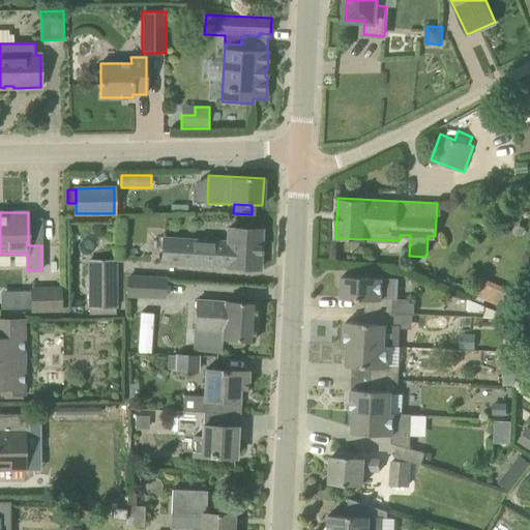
[(259,269),(260,229),(229,228),(228,240),(164,237),(163,263),(258,269),(259,269)]
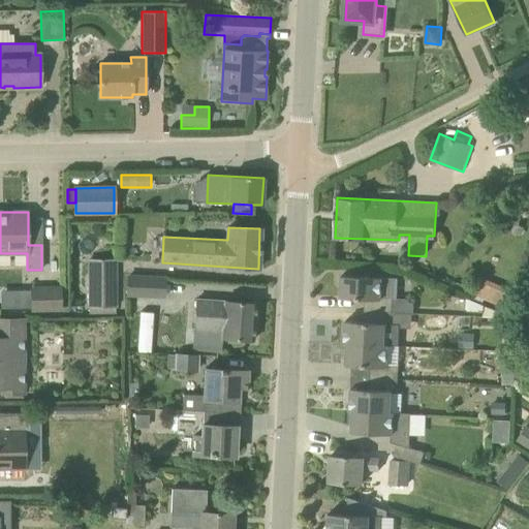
[(165,299),(166,276),(127,274),(125,297),(165,299)]
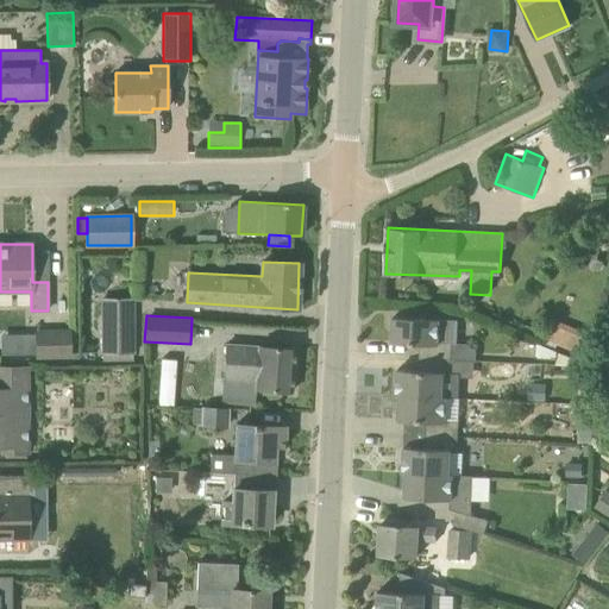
[(393,343),(420,345),(420,358),(451,359),(453,320),(394,318),(393,343)]
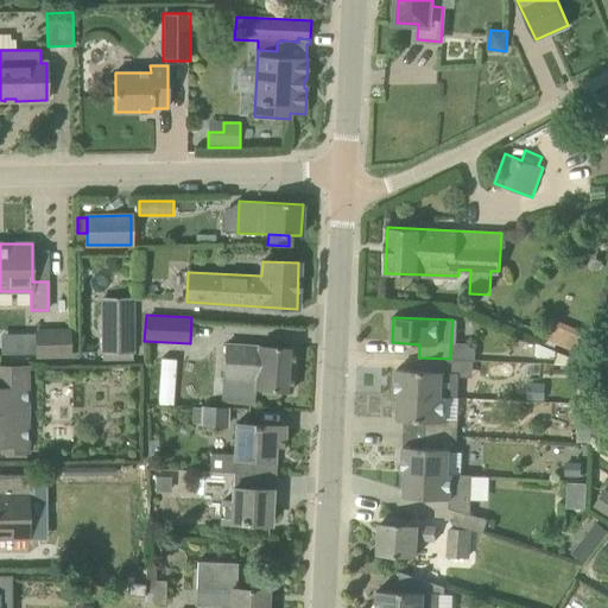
[(564,342),(569,323),(552,318),(548,337),(564,342)]
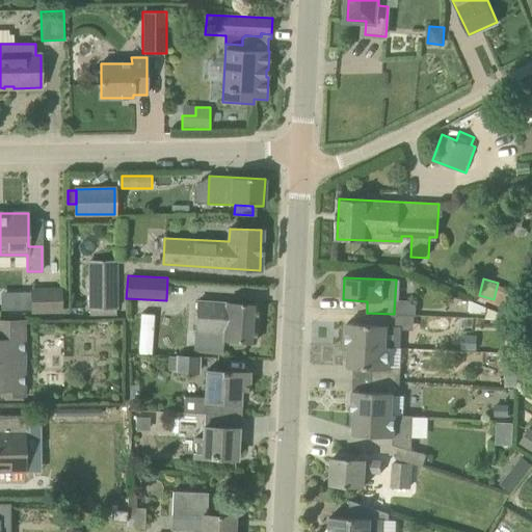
[(89,283),(89,310),(116,310),(115,283),(89,283)]
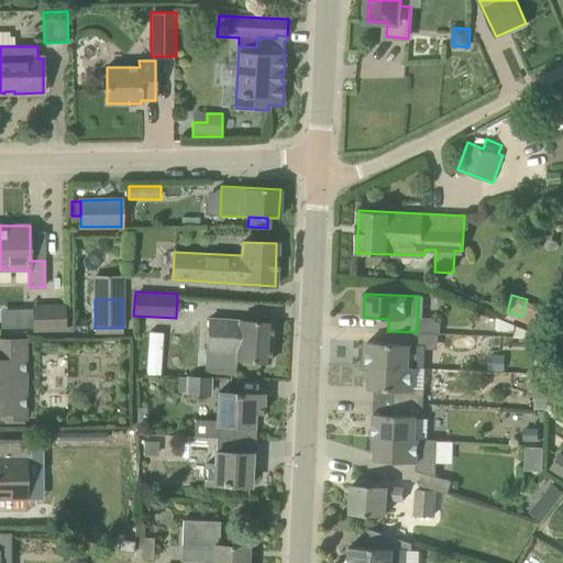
[(33,328),(66,328),(65,306),(32,306),(32,309),(33,328)]
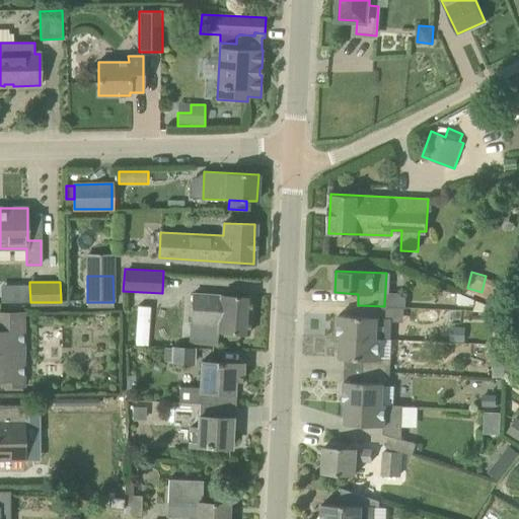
[(20,285),(20,302),(30,302),(29,285),(20,285)]
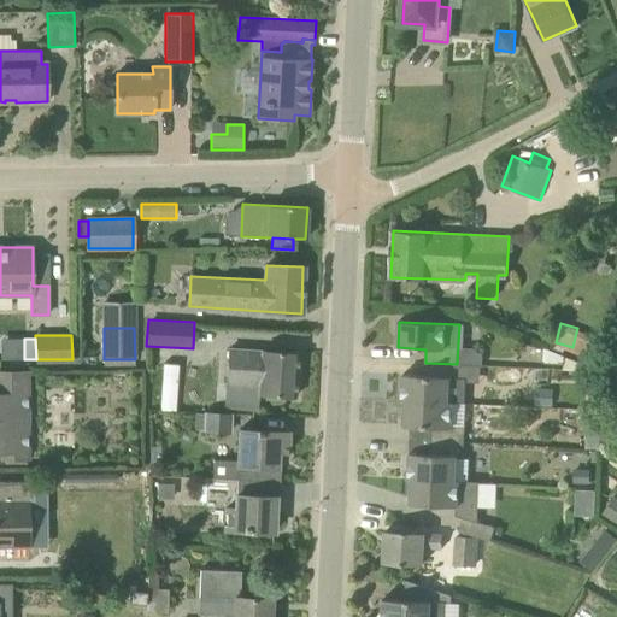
[(458,346),(458,377),(480,377),(481,346),(458,346)]
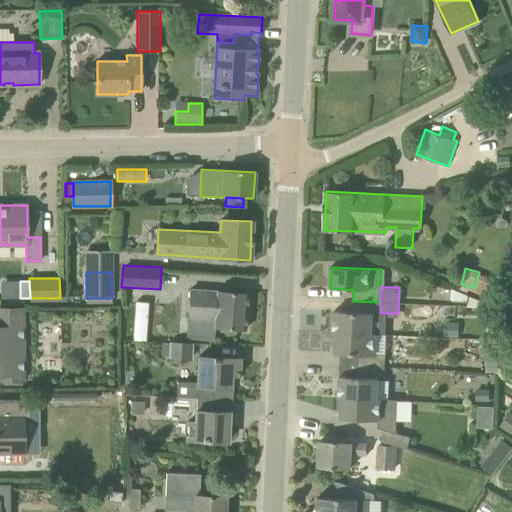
[(451,288),(451,301),(469,302),(469,296),(451,288)]
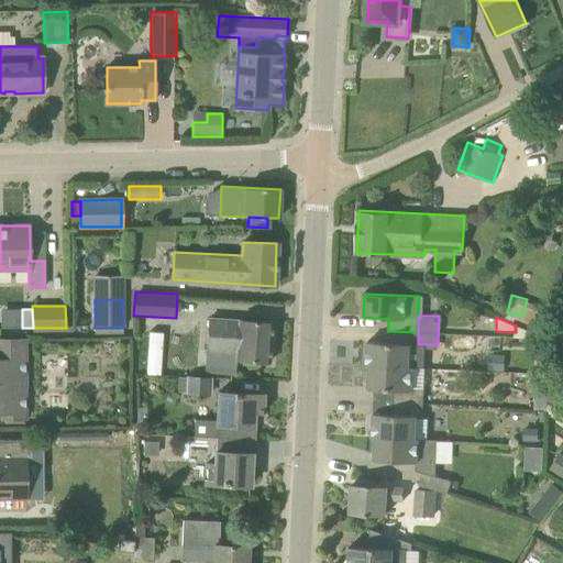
[(208,344),(208,350),(235,352),(235,360),(236,360),(238,360),(269,362),(272,333),(273,322),(209,319),(209,331),(208,344)]
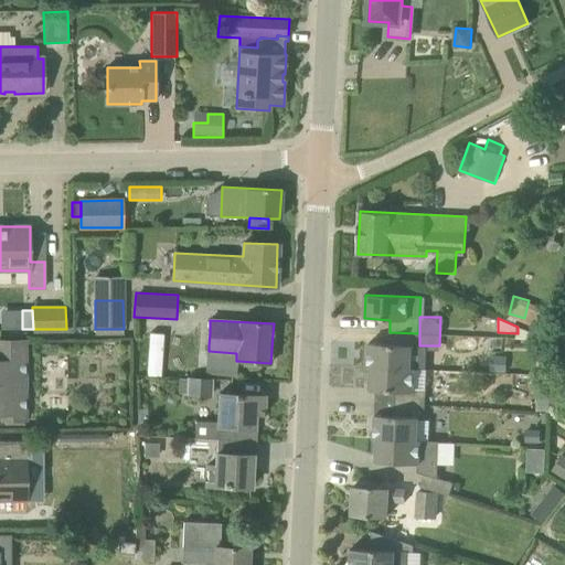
[(369,343),(368,366),(371,366),(426,370),(427,349),(427,345),(417,345),(418,333),(390,332),(388,344),(369,343)]
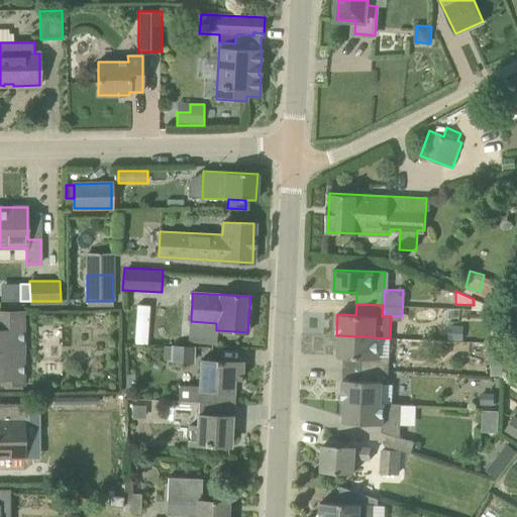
[(0,379),(3,379),(3,385),(23,385),(23,356),(22,312),(0,312),(0,331),(0,379)]
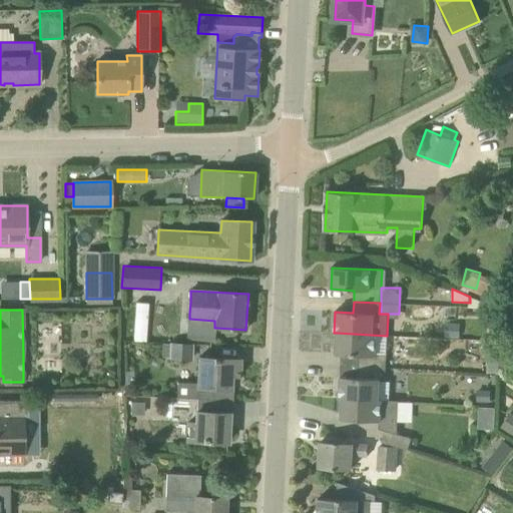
[(448,323),(447,335),(459,335),(459,324),(448,323)]
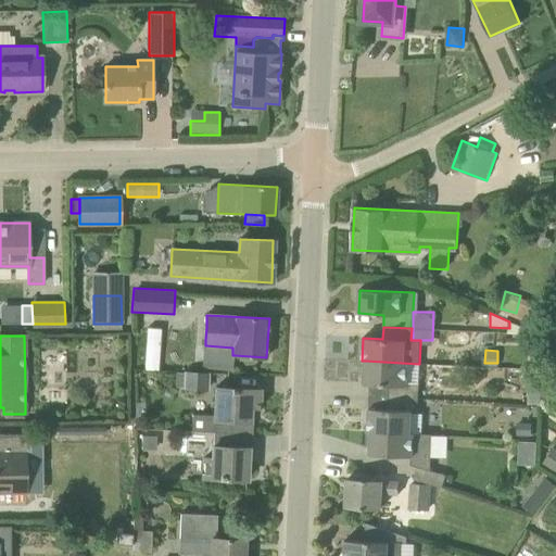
[(390,397),(417,399),(419,364),(362,361),(362,362),(365,362),(364,384),(390,386),(390,397)]
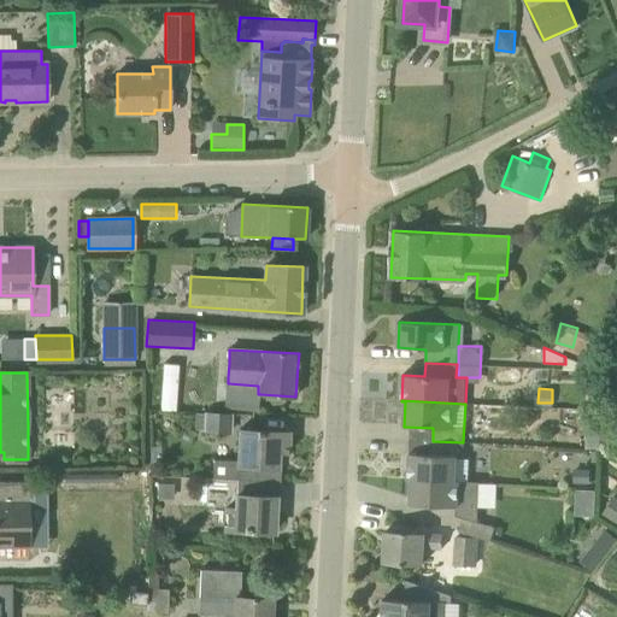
[(587,410),(586,434),(601,435),(603,411),(587,410)]
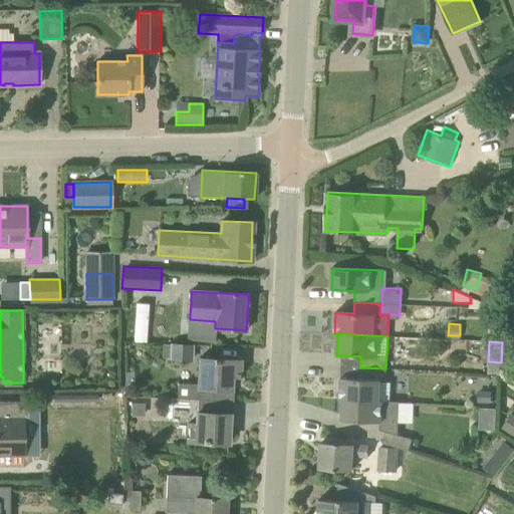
[(171,342),(170,360),(193,361),(194,344),(171,342)]
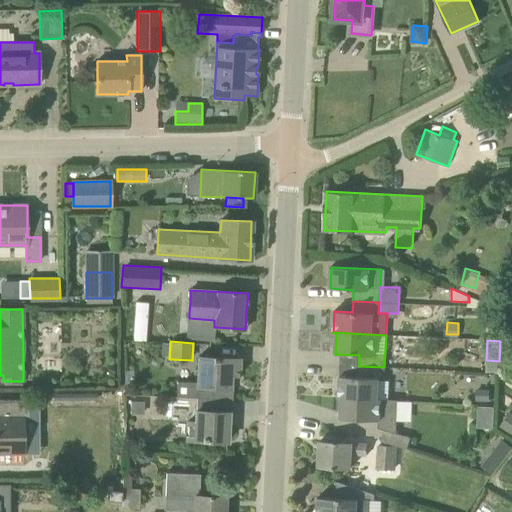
[(196,398),(229,400),(229,388),(230,376),(238,377),(239,358),(198,356),(197,383),(177,382),(176,397),(196,398)]
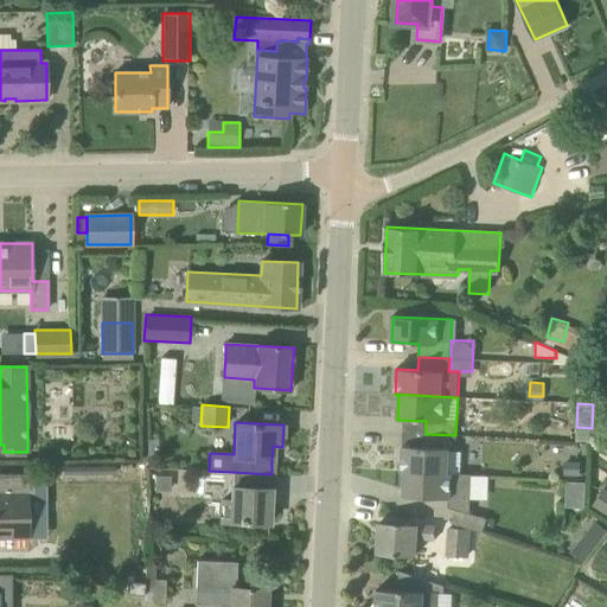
[(402,460),(402,471),(406,471),(451,473),(460,473),(461,452),(455,452),(455,435),(426,434),(425,447),(403,446),(402,460)]
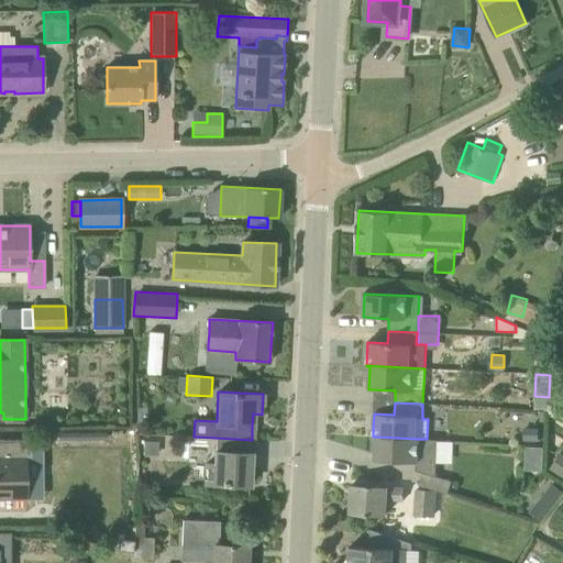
[(525,429),(523,441),(538,441),(539,429),(525,429)]
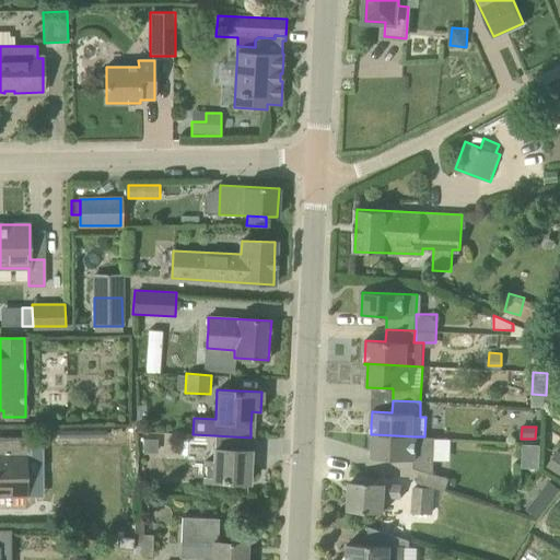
[(373,458),(415,461),(415,468),(420,469),(417,482),(446,491),(450,479),(434,474),(436,438),(424,436),(416,436),(374,434),(373,458)]
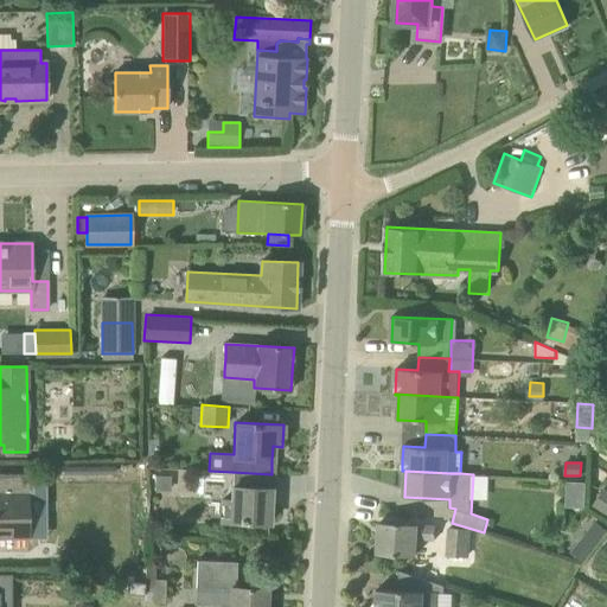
[(222,522),(269,524),(270,497),(270,490),(272,490),(272,474),(232,472),(231,500),(223,499),(222,522)]
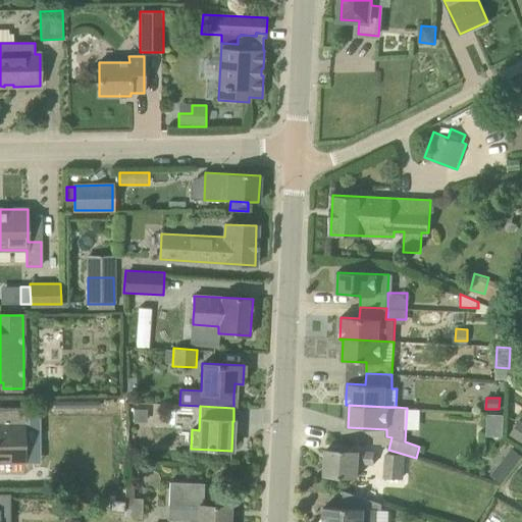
[(0,463),(21,463),(24,463),(24,452),(24,425),(30,425),(30,408),(0,407),(0,463)]
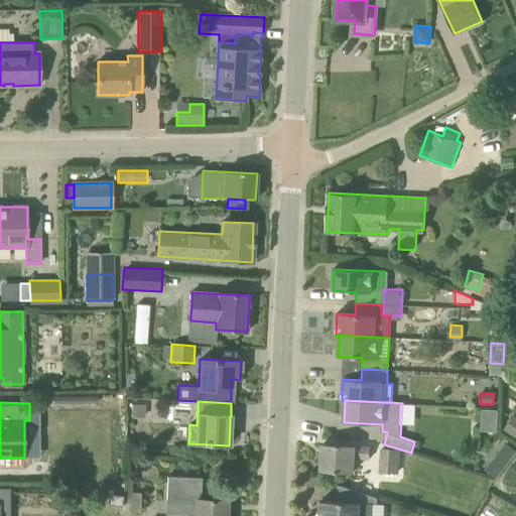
[(131,405),(131,417),(145,417),(145,405),(131,405)]
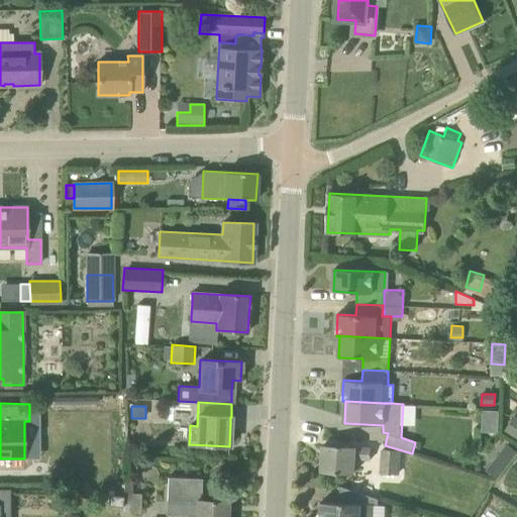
[(499,410),(482,409),(481,431),(498,431),(499,410)]
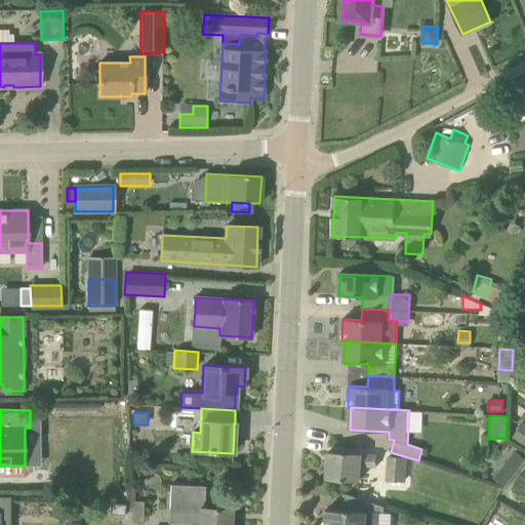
[(524,423),(523,422),(514,437),(524,443),(524,423)]
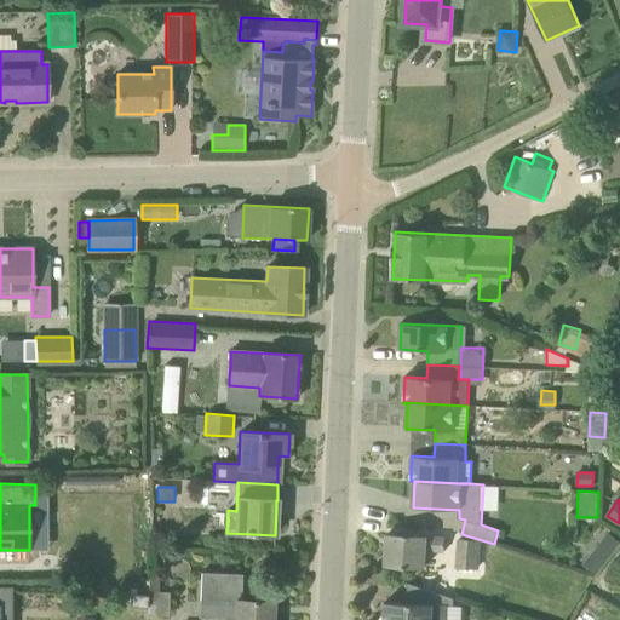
[(445,537),(388,533),(386,566),(424,568),(425,550),(445,551),(445,537)]
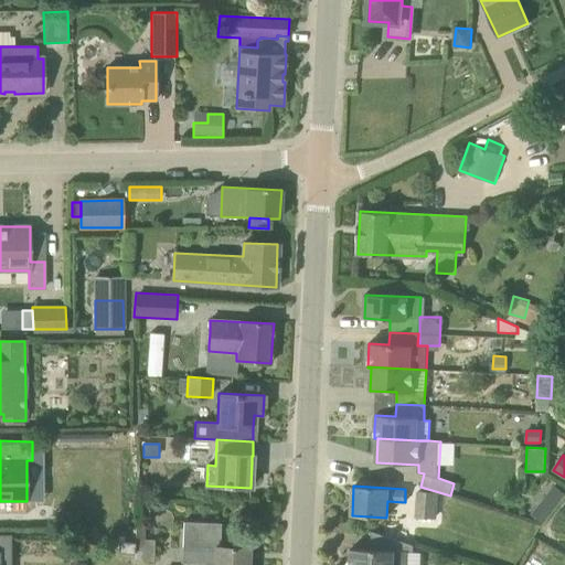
[(542,523),(564,494),(554,486),(531,514),(542,523)]
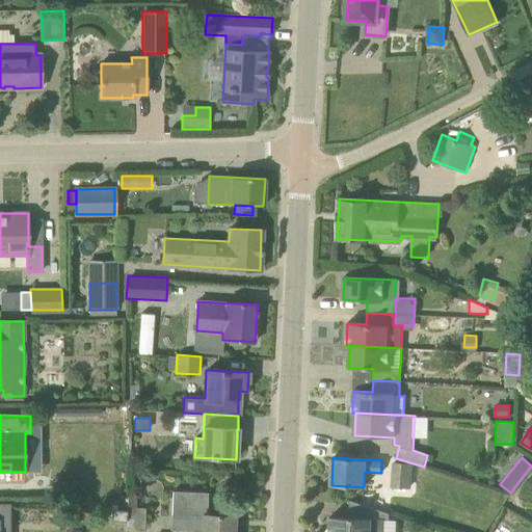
[(415,464),(394,463),(392,487),(413,489),(415,464)]
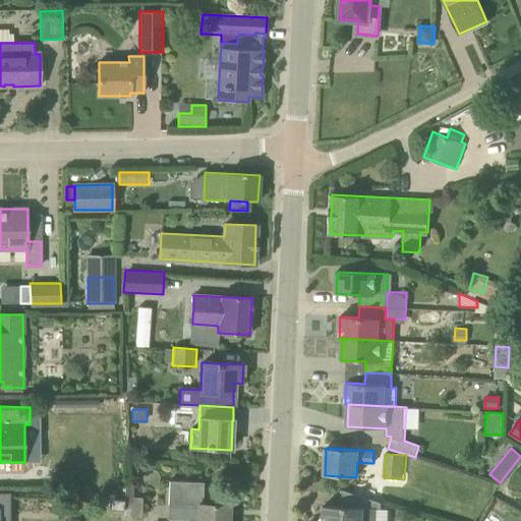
[(169,481),(168,518),(197,520),(196,520),(228,520),(230,509),(230,506),(203,504),(204,482),(169,481)]
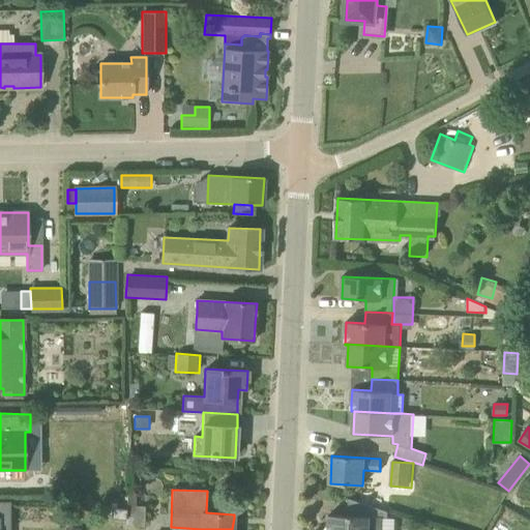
[(145,528),(147,506),(136,505),(137,493),(128,492),(126,509),(125,520),(125,526),(145,528)]
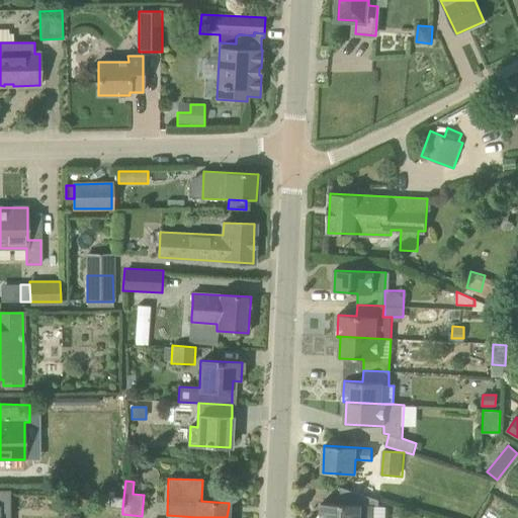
[(321,517),(373,517),(374,506),(379,506),(379,501),(366,496),(341,488),(340,504),(322,503),(321,517)]
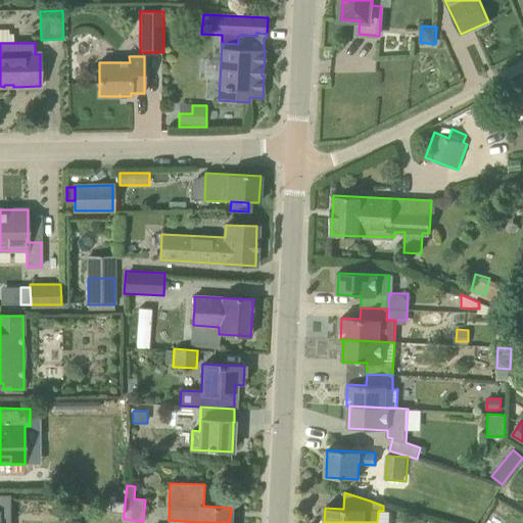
[(0,522),(9,522),(9,495),(0,494),(0,522)]
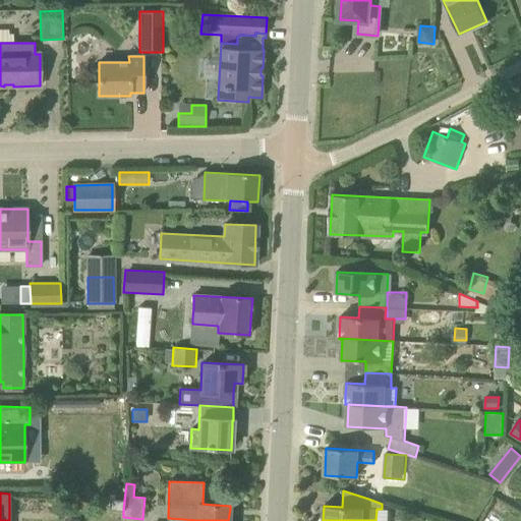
[(124,501),(110,499),(109,510),(123,511),(124,501)]
